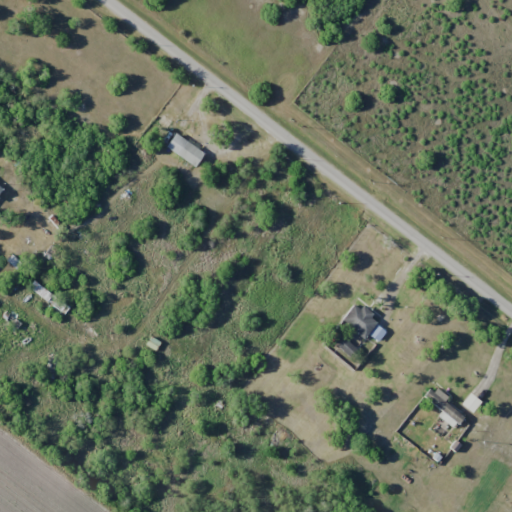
[(206,154),(188,140),(177,153),(196,168),(206,154)]
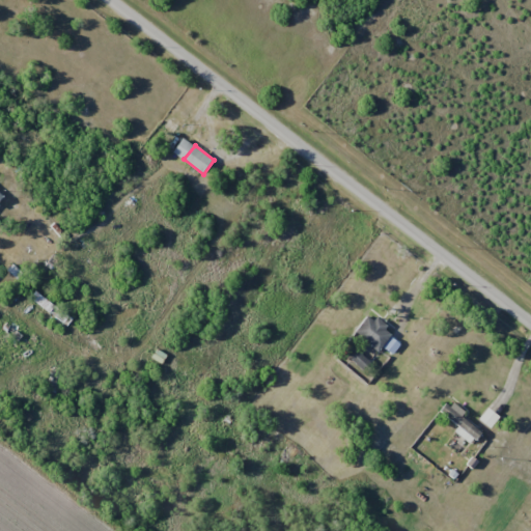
[(72,322),(38,289),(32,297),(65,328),(72,322)]
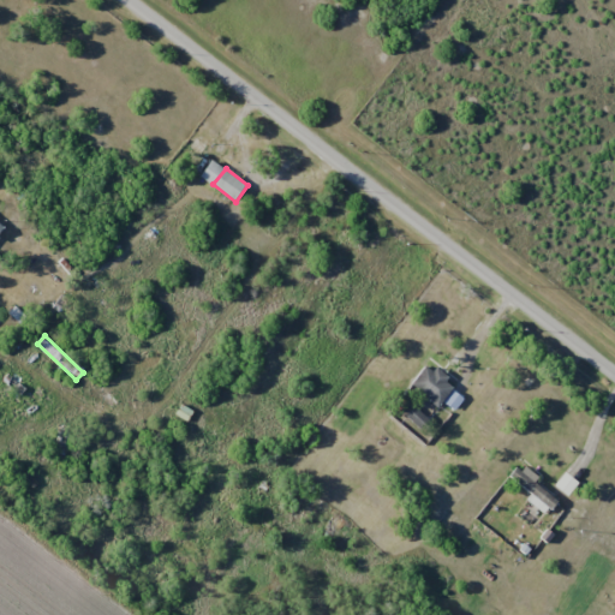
[(433,407),(451,388),(424,364),(407,382),(433,407)]
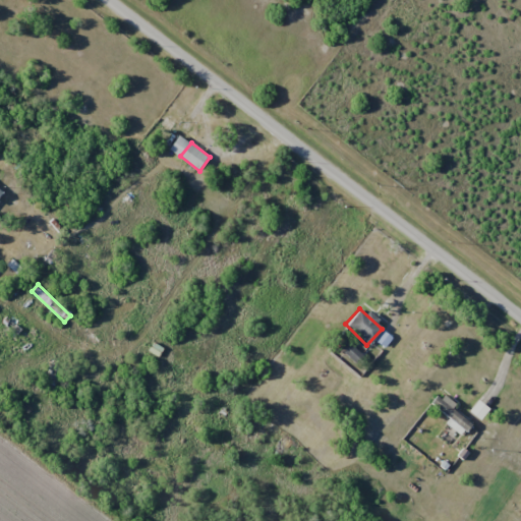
[(357,355),(347,345),(340,352),(350,363),(357,355)]
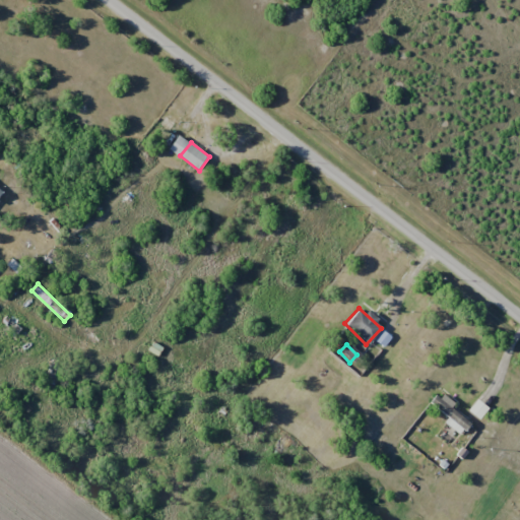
[(442,421),(457,437),(469,424),(436,392),(427,402),(444,418),(442,421)]
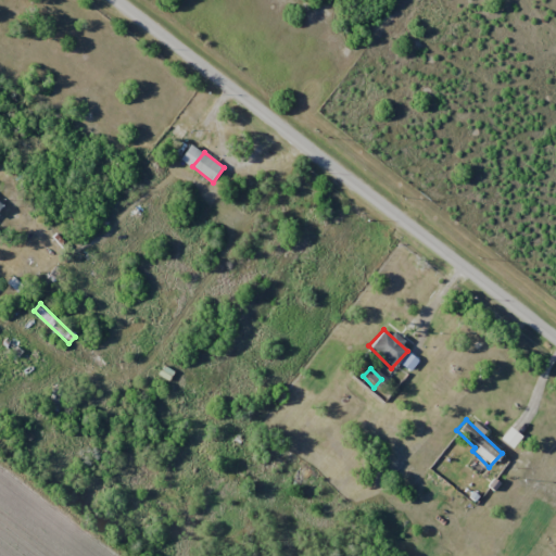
All buildings are outlined.
